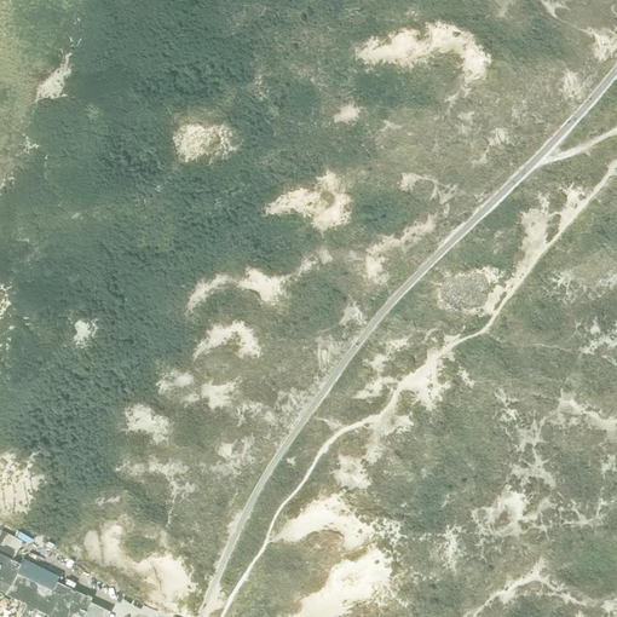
[(0,580),(11,586),(17,572),(22,564),(0,553),(0,580)]
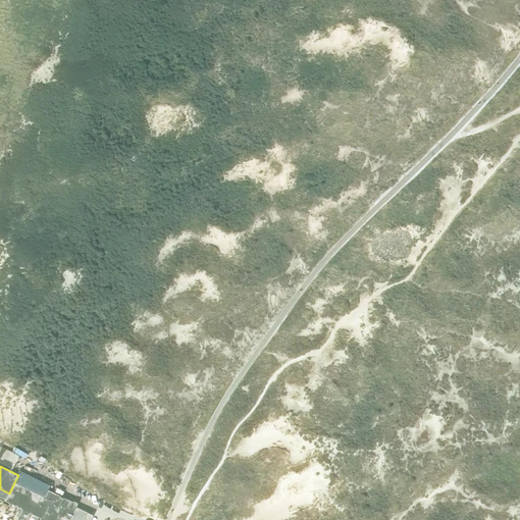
[(30,513),(41,518),(54,492),(48,489),(44,497),(14,482),(9,494),(6,500),(5,501),(17,507),(22,509),(30,513)]
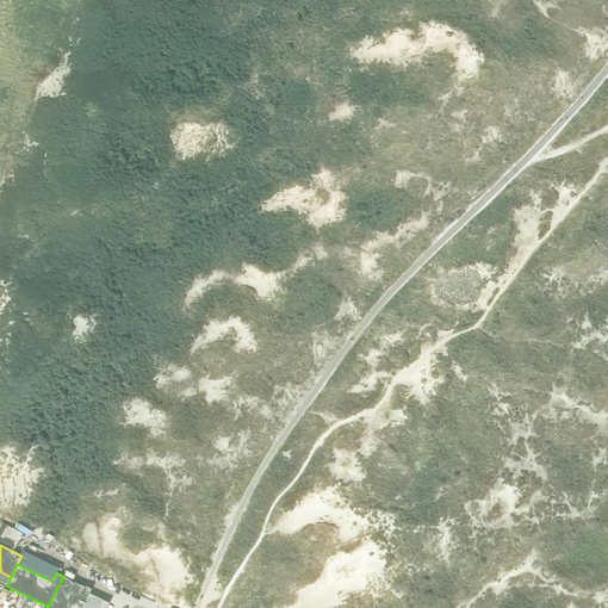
[(11,577),(0,571),(0,581),(7,584),(11,577)]
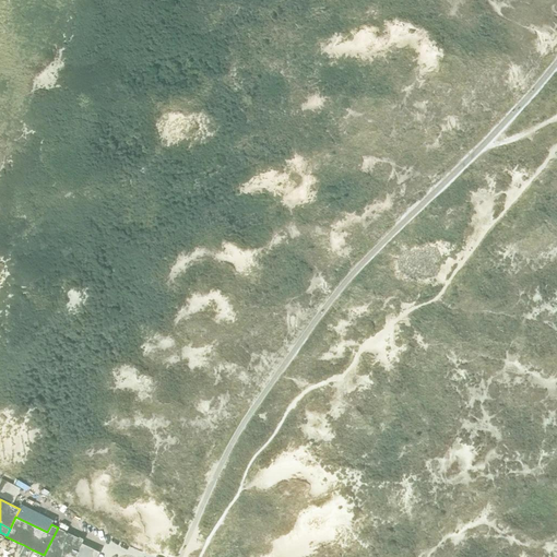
[(83,540),(58,528),(44,555),(43,556),(75,556),(82,543),(83,540)]
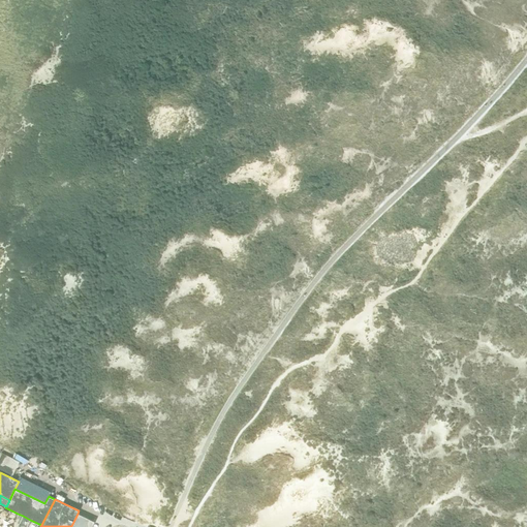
[(91,526),(94,522),(78,514),(71,526),(91,526)]
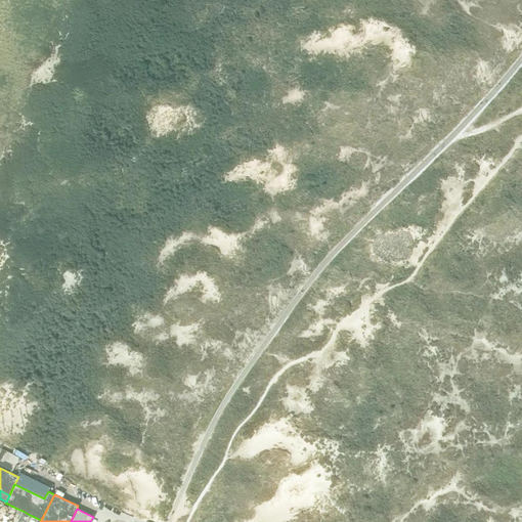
[(26,521),(30,515),(23,511),(16,521),(26,521)]
